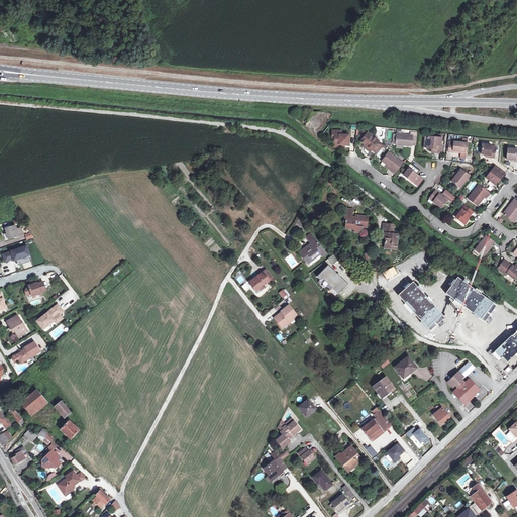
[(334,145),(341,145),(341,142),(345,142),(349,142),(349,133),(341,133),(341,128),(332,128),(332,132),(334,132),(334,137),(334,145)]
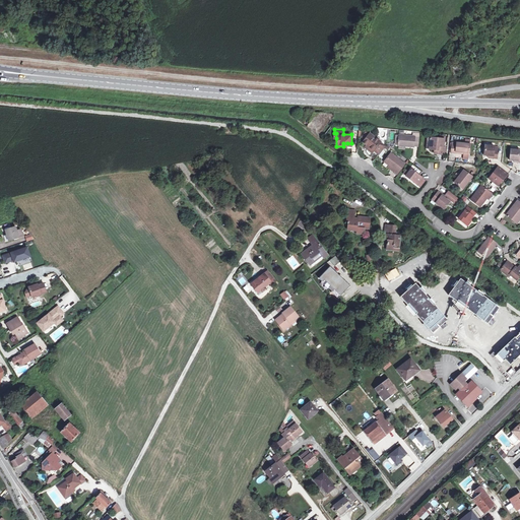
[(363,141),(378,153),(385,145),(380,142),(381,140),(371,132),(363,141)]
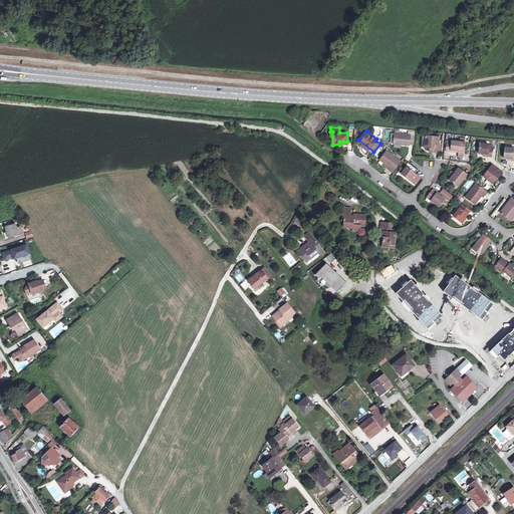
[(416,135),(395,133),(394,143),(410,145),(410,143),(415,144),(416,135)]
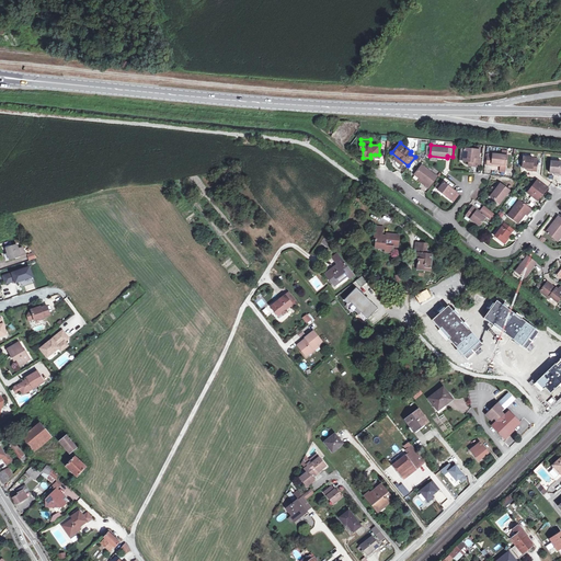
[(466,149),(465,160),(469,161),(469,164),(472,165),(471,167),(478,167),(480,150),(466,149)]
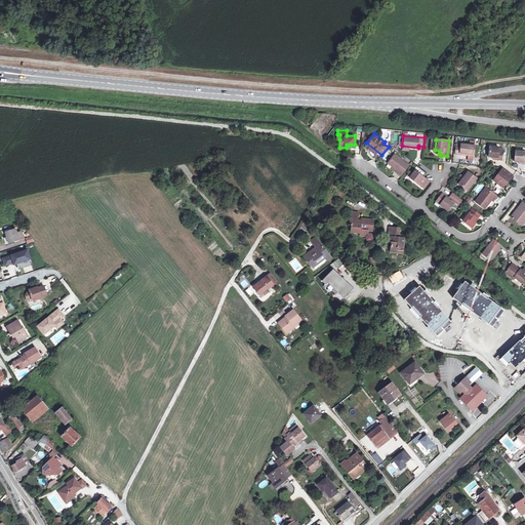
[(456,154),(461,155),(462,153),(469,153),(474,154),(474,146),(462,145),(462,147),(457,147),(456,154)]
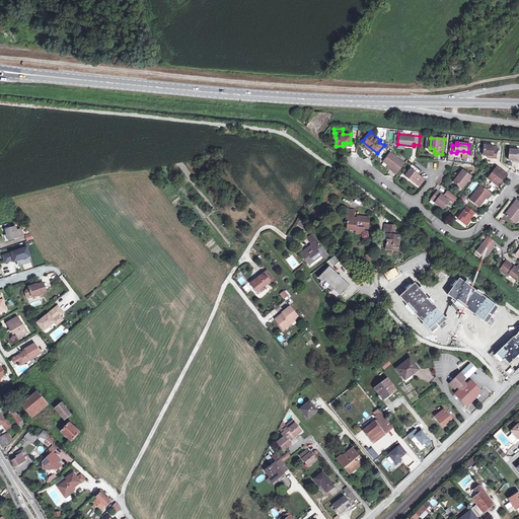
[(491,155),(491,157),(496,158),(497,147),(482,145),(480,154),(487,155),(491,155)]
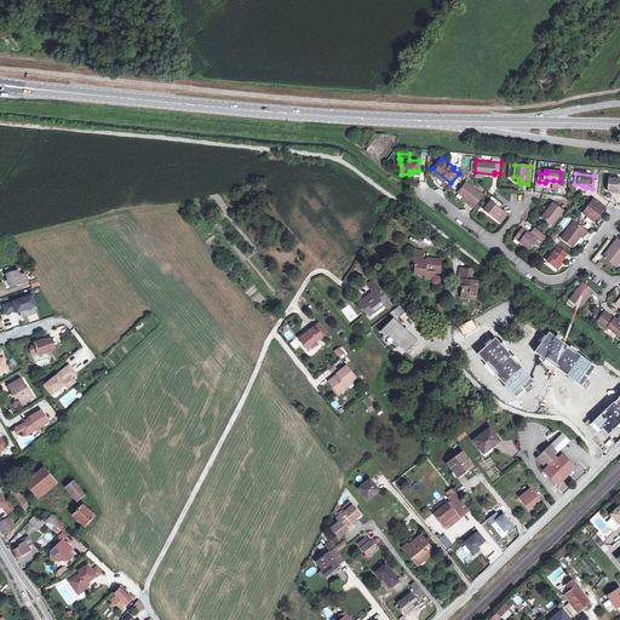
[(608,190),(613,191),(619,191),(618,195),(619,194),(619,178),(609,178),(608,190)]
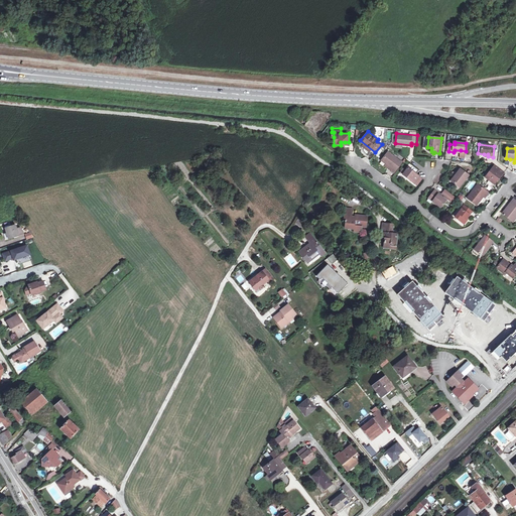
[(385,162),(387,164),(391,167),(390,168),(393,171),(400,162),(388,151),(381,159),(385,162)]
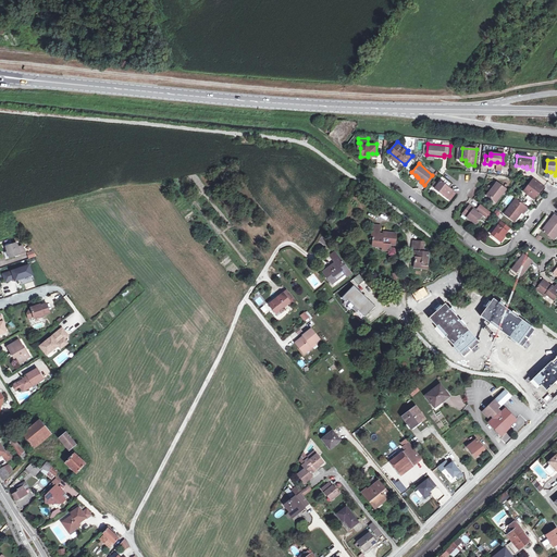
[(542,188),(543,189),(545,186),(535,178),(525,190),(534,198),(540,192),(542,188)]
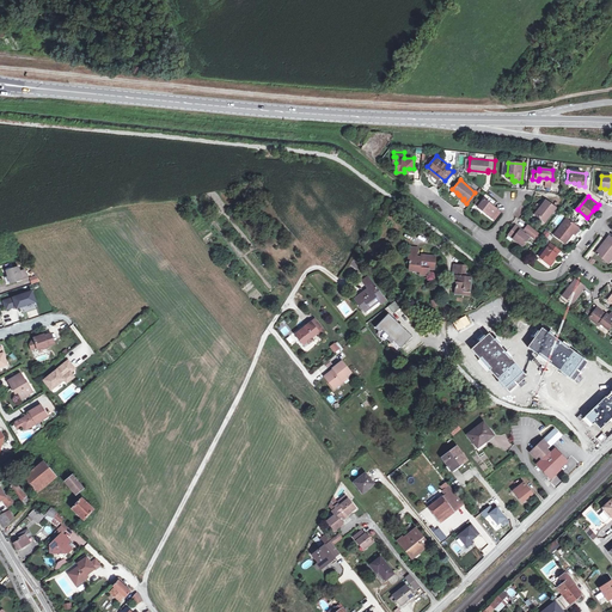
[(493,206),(490,204),(483,199),(482,201),(478,206),(477,206),(490,216),(491,216),(496,210),(496,209),(493,206)]
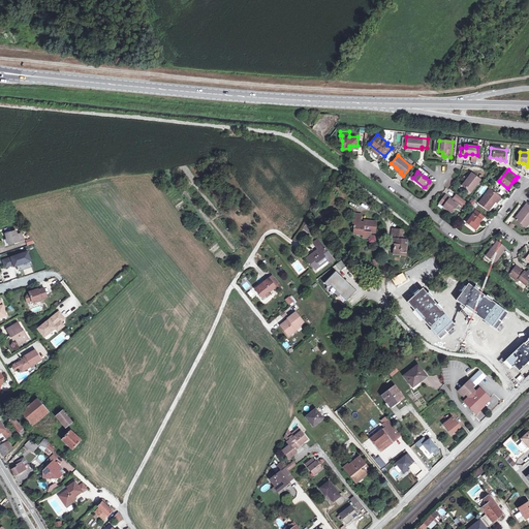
[(467,181),(465,180),(462,184),(471,191),(479,180),(472,174),(468,178),(467,181)]
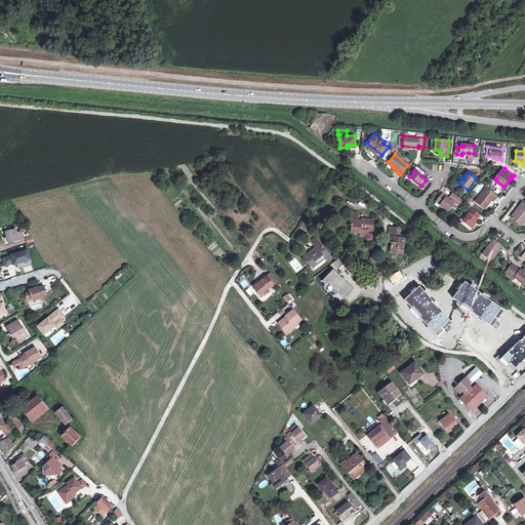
[(445,177),(441,185),(446,187),(449,180),(445,177)]
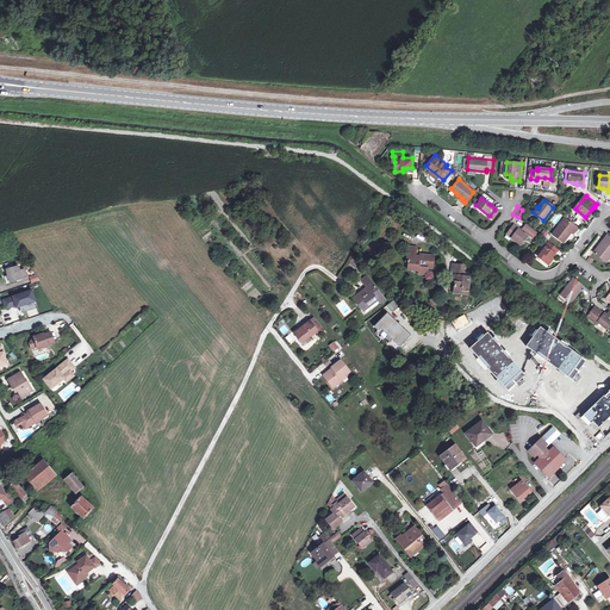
[(573,231),(574,232),(577,229),(565,219),(552,235),(562,243),(571,234),(573,231)]
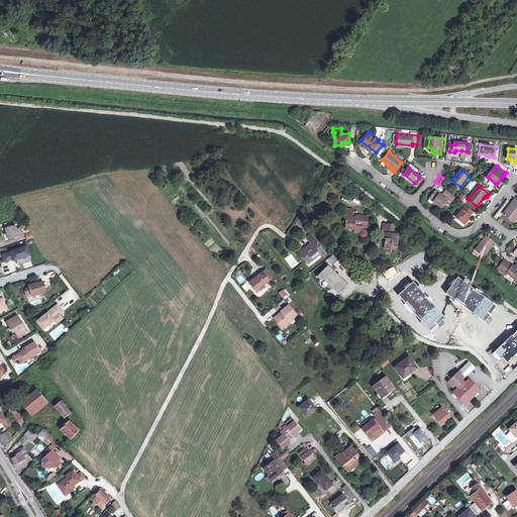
[(355,195),(350,188),(344,192),(350,199),(355,195)]
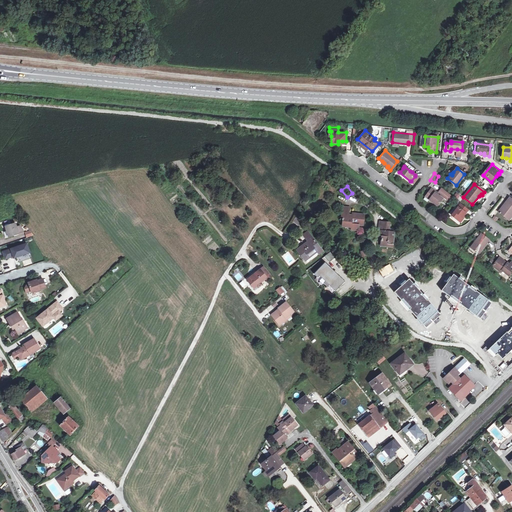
[(431,198),(429,200),(436,206),(442,199),(437,195),(434,192),(435,191),(432,188),(426,195),(431,198)]
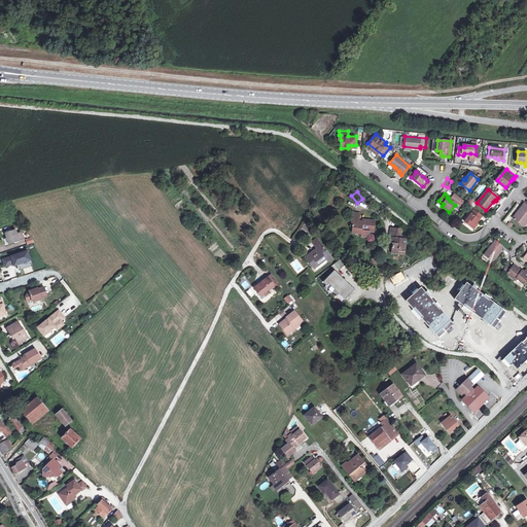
[(458,197),(455,201),(461,206),(464,202),(458,197)]
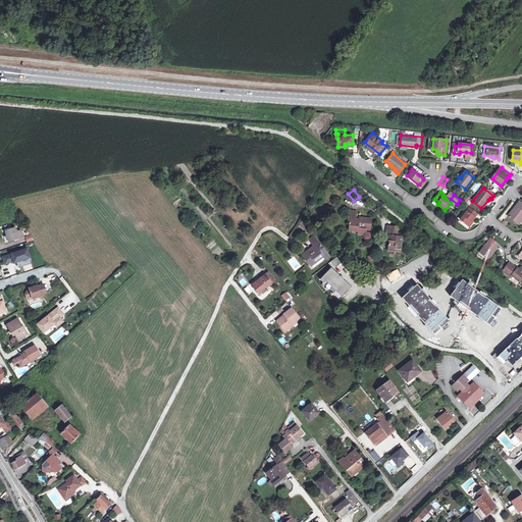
[(465,197),(462,200),(468,205),(471,202),(465,197)]
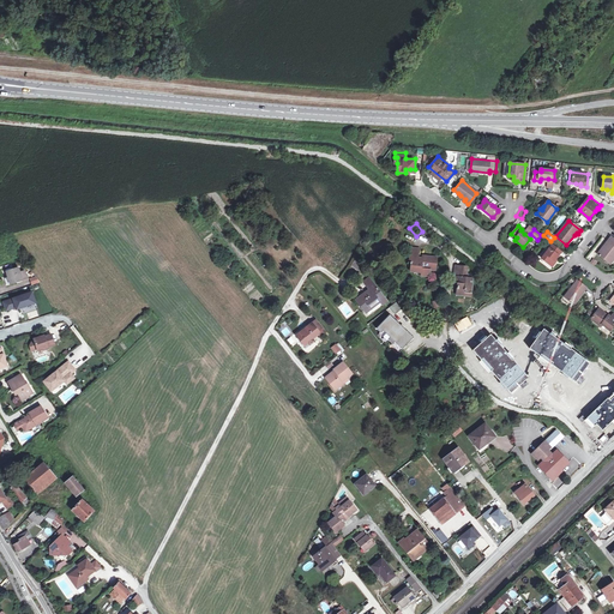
[(613,253),(613,241),(611,239),(607,242),(609,245),(599,258),(606,264),(613,253)]
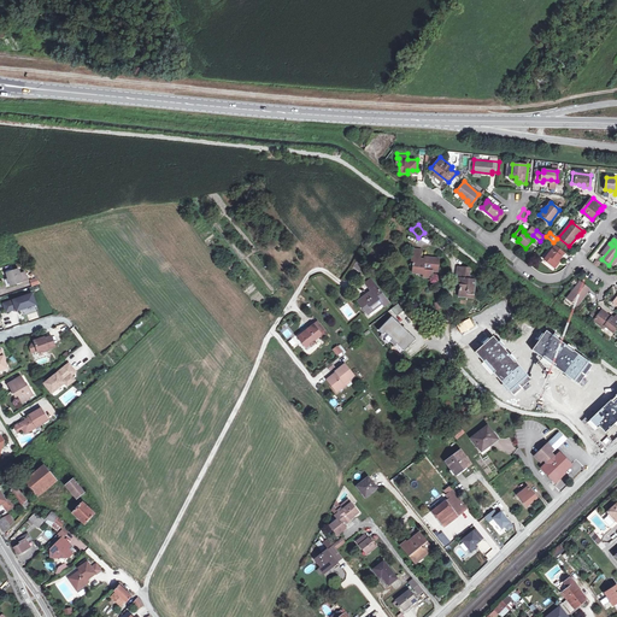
[(599,258),(601,259),(612,246),(610,244),(599,258)]
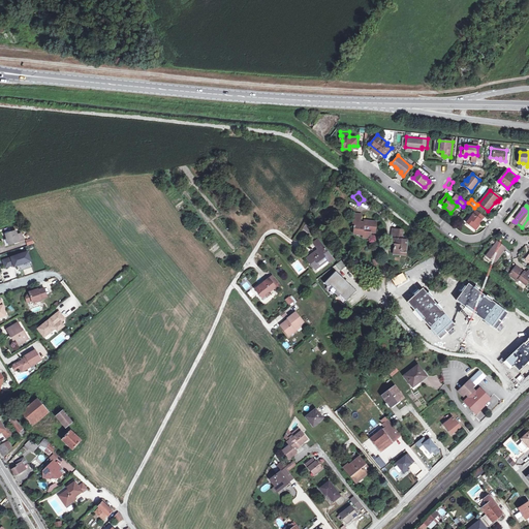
[(473,229),(477,224),(483,218),(475,212),(466,223),(473,229)]
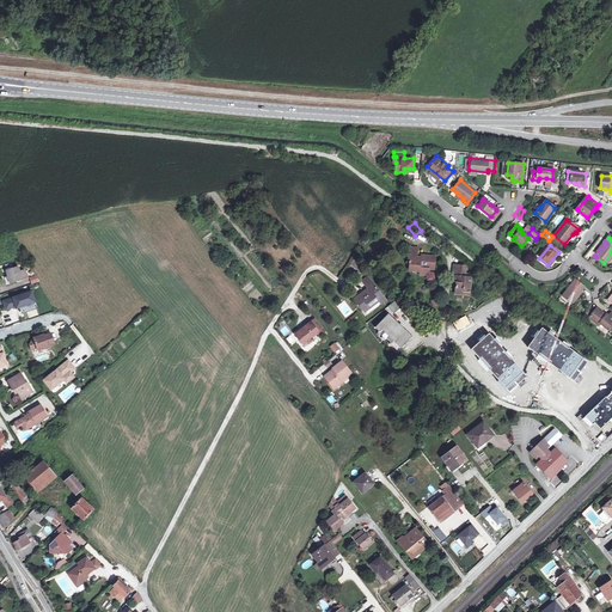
[(416,270),(426,273),(432,274),(434,262),(418,258),(418,261),(414,259),(416,251),(408,249),(405,261),(408,262),(407,273),(416,275),(416,270)]
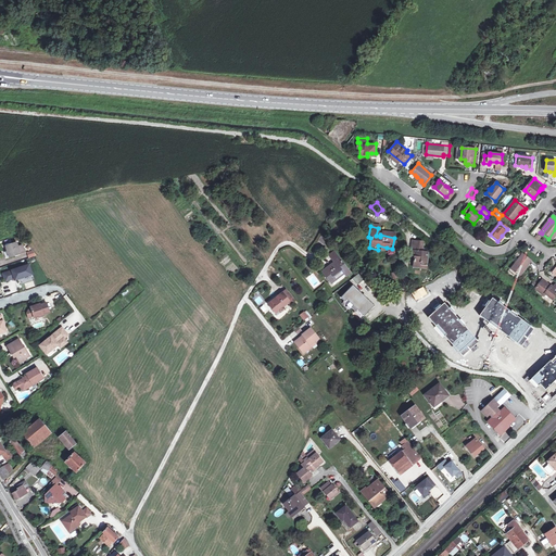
[(415,250),(414,255),(417,255),(416,260),(416,266),(422,267),(422,262),(429,263),(430,252),(427,251),(425,251),(425,248),(426,241),(415,239),(413,250),(415,250)]
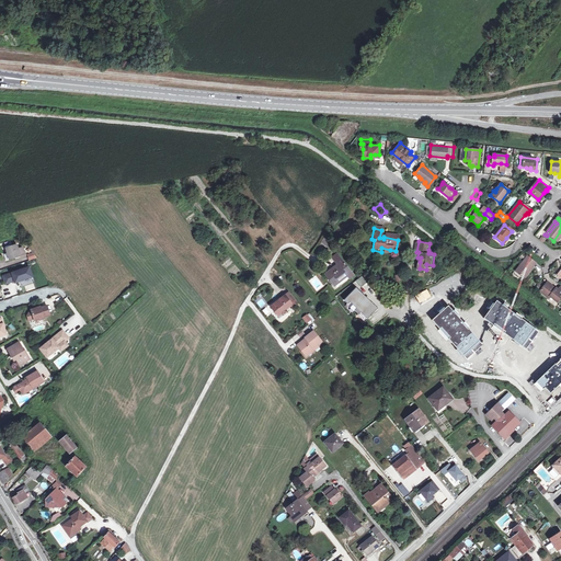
[(8,253),(9,259),(10,260),(26,254),(25,252),(21,248),(18,249),(18,245),(7,249),(8,253)]
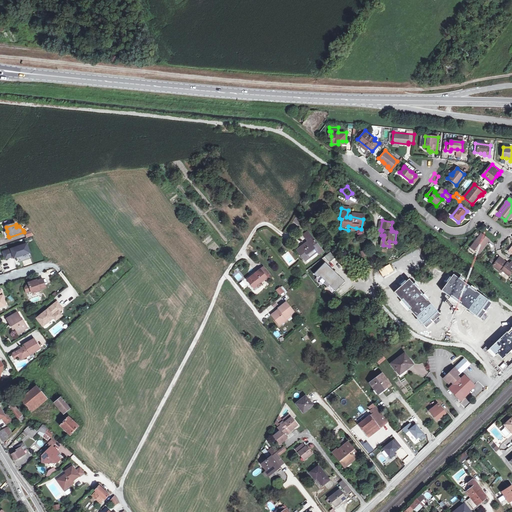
[(314,248),(318,244),(304,227),(300,230),(304,236),(293,245),(300,254),(312,245),(314,248)]
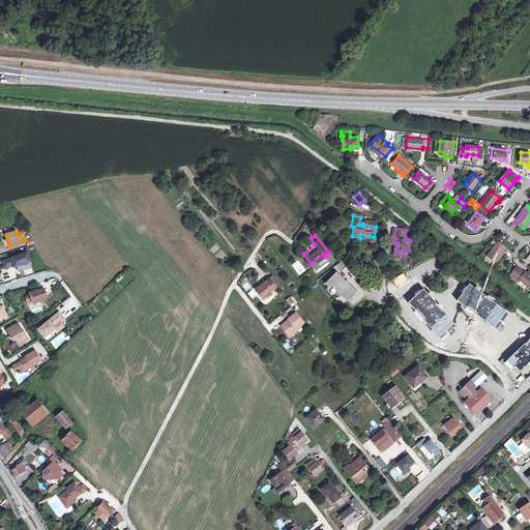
[(495,265),(505,251),(497,243),(486,259),(495,265)]
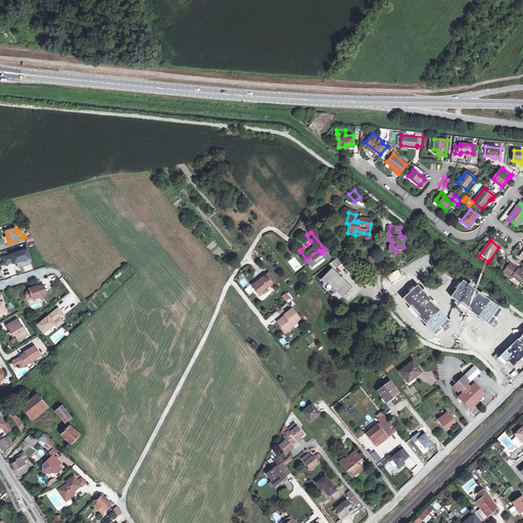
[(28,248),(3,257),(6,265),(14,262),(14,264),(31,257),(28,248)]
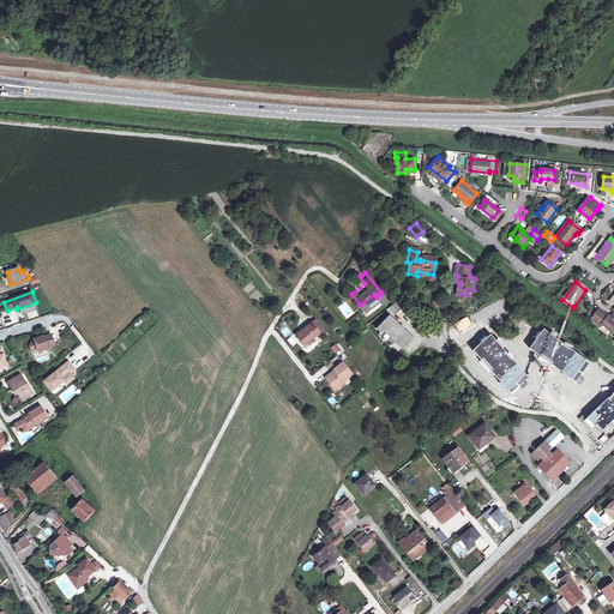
[(401,309),(396,302),(389,307),(393,313),(401,309)]
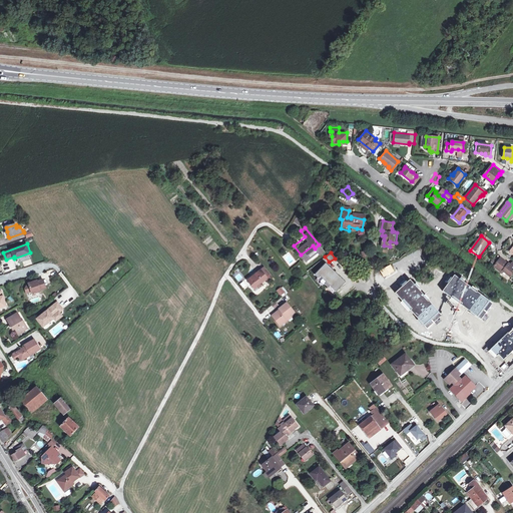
[(509,278),(512,272),(512,265),(511,265),(509,268),(500,261),(494,269),(501,275),(503,273),(509,278)]
